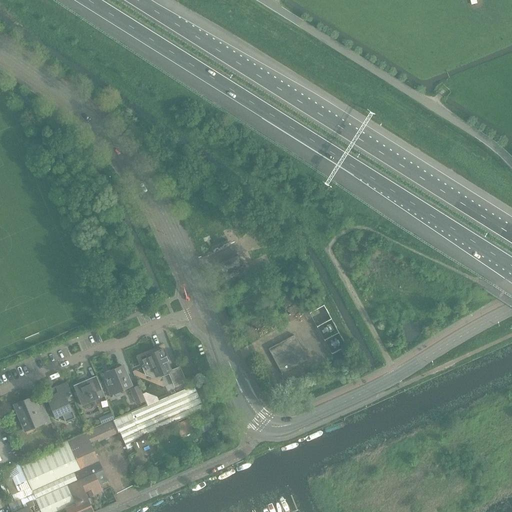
[(213,254),(230,247),(227,240),(211,248),(213,254)]
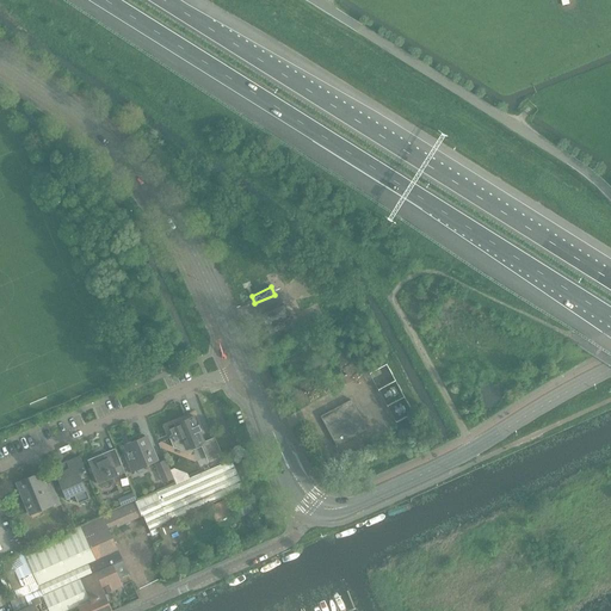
[(292,325),(284,306),(261,315),(270,334),(292,325)]
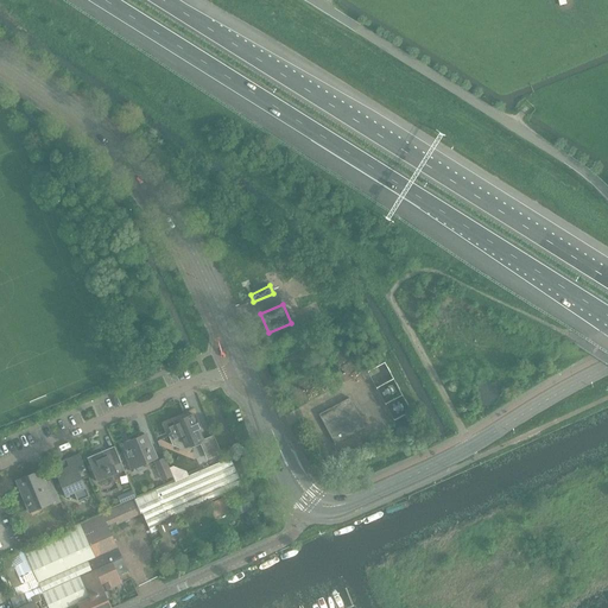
[(356,372),(363,368),(361,361),(354,365),(356,372)]
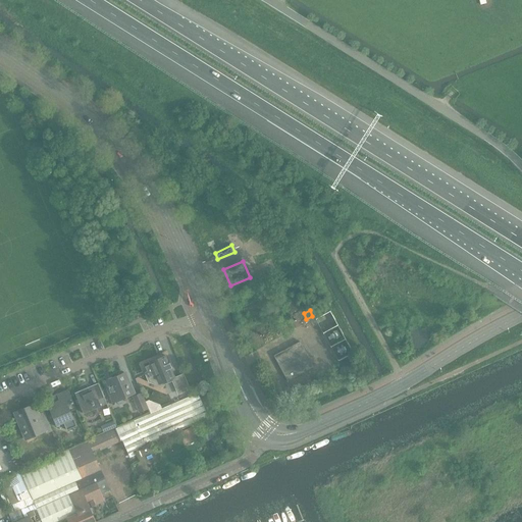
[(328,314),(317,320),(336,357),(348,352),(328,314)]
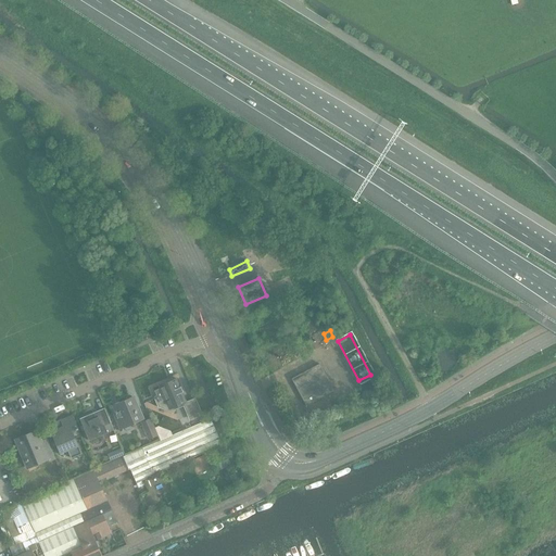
[(335,391),(319,364),(291,380),(306,406),(335,391)]
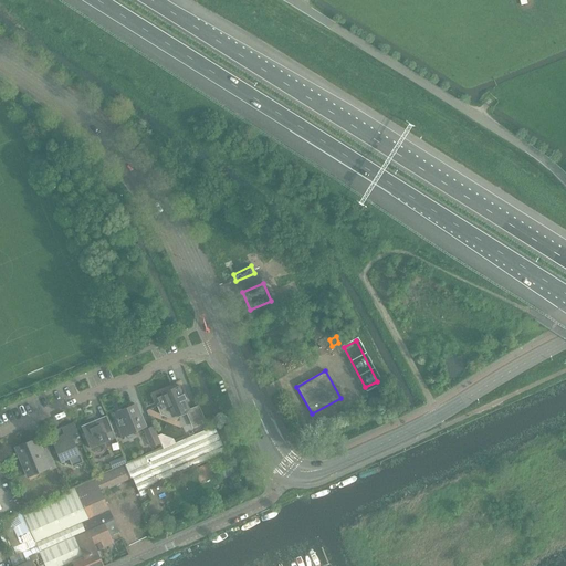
[(189,409),(186,400),(185,400),(179,387),(166,392),(167,394),(156,398),(159,406),(157,407),(160,416),(176,421),(178,418),(187,415),(192,429),(206,423),(199,407),(198,406),(189,409)]
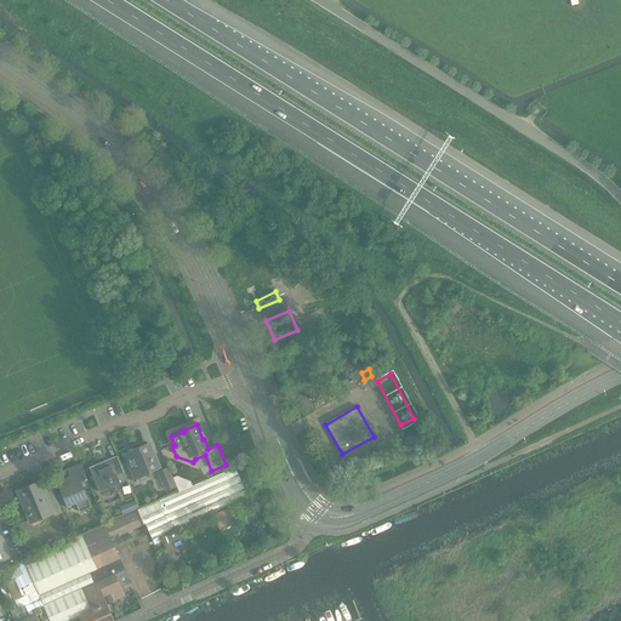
[(160,468),(157,457),(154,459),(147,444),(125,454),(129,462),(126,463),(134,480),(160,468)]
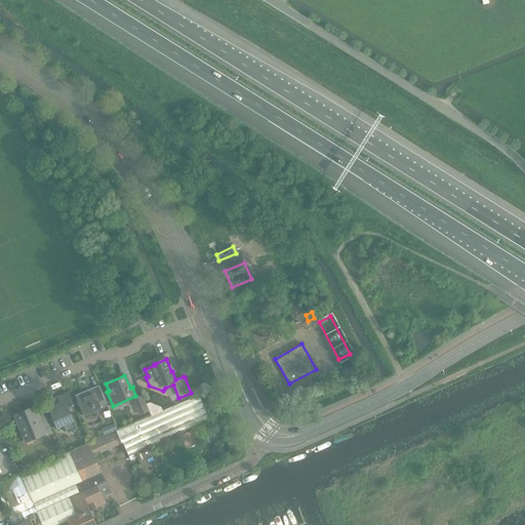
[(108,406),(98,387),(93,390),(94,392),(89,394),(88,392),(76,397),(84,416),(108,406)]
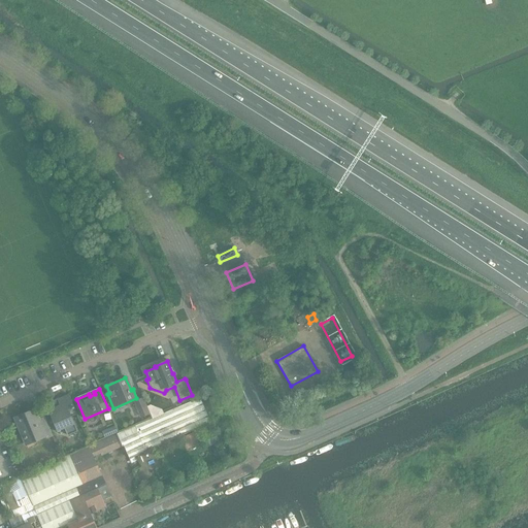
[(71,417),(76,415),(69,395),(58,400),(60,405),(48,410),(57,431),(64,428),(68,436),(77,432),(71,417)]
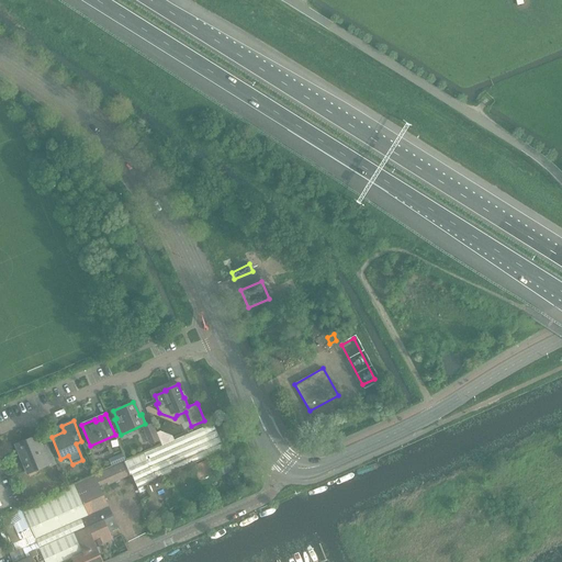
[(112,540),(103,521),(112,517),(99,486),(107,483),(108,486),(132,474),(137,487),(224,450),(213,424),(124,462),(20,508),(21,509),(1,518),(4,526),(1,527),(2,530),(6,528),(15,551),(22,548),(26,559),(18,561),(66,561),(72,559),(74,561),(101,561),(92,541),(99,538),(102,544),(112,540)]
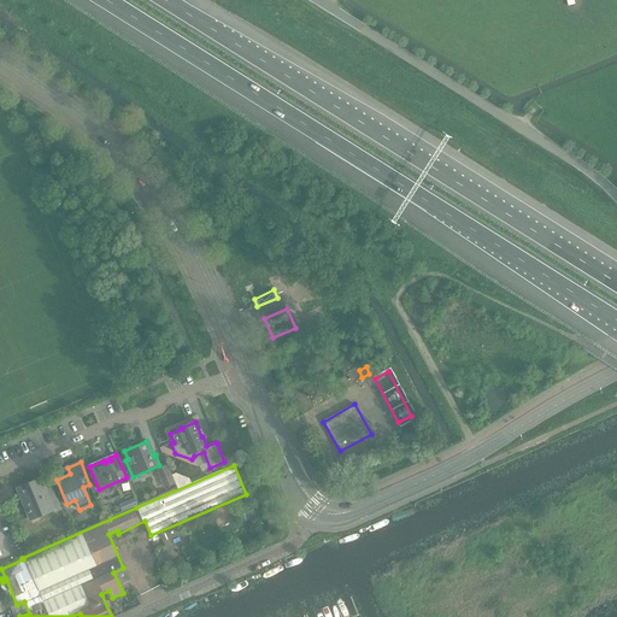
[(175,483),(166,465),(157,470),(164,488),(175,483)]
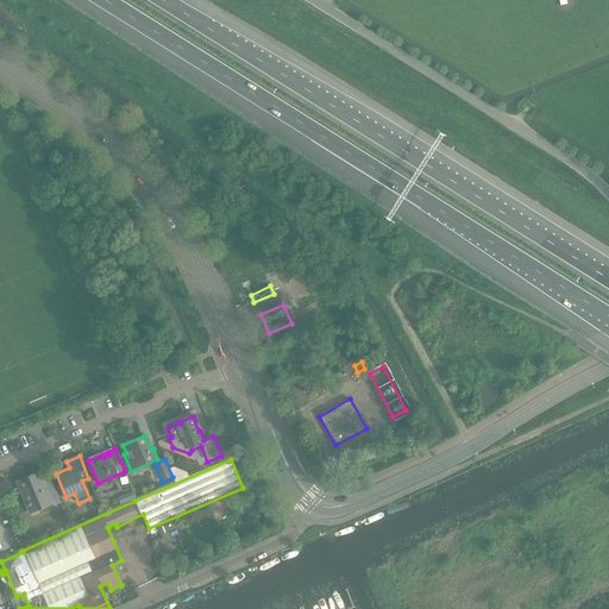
[(61,503),(51,481),(44,484),(41,475),(33,478),(30,477),(18,482),(30,513),(52,503),(54,507),(61,503)]
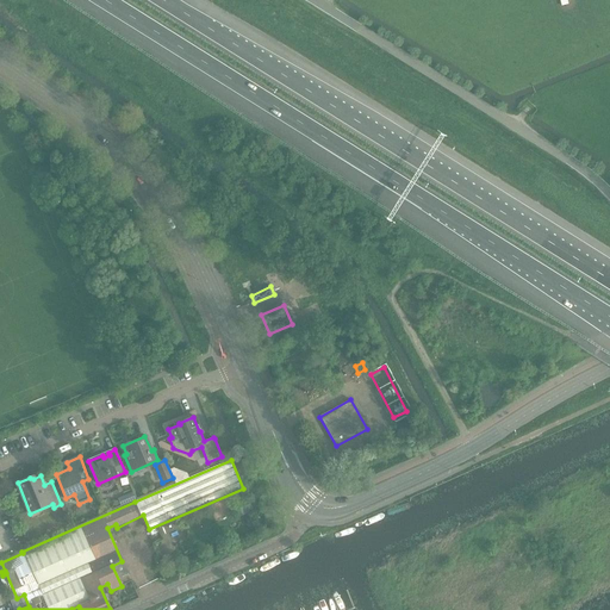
[(134,492),(120,498),(124,504),(136,498),(134,492)]
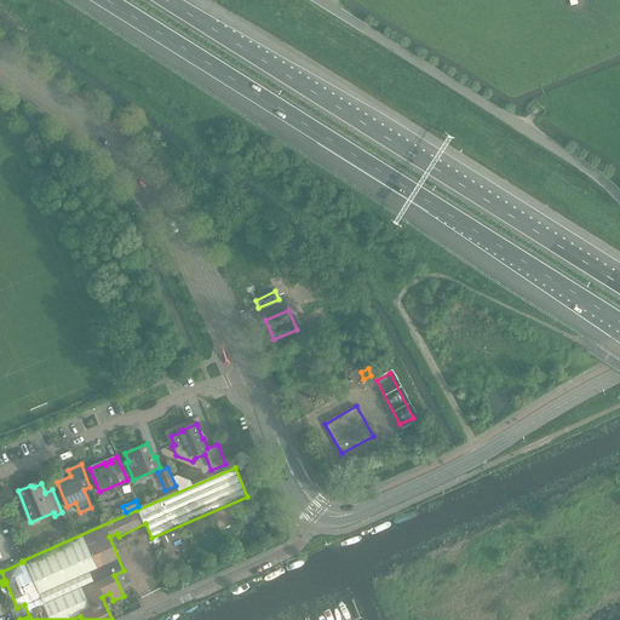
[(231,506),(216,512),(220,526),(236,520),(231,506)]
